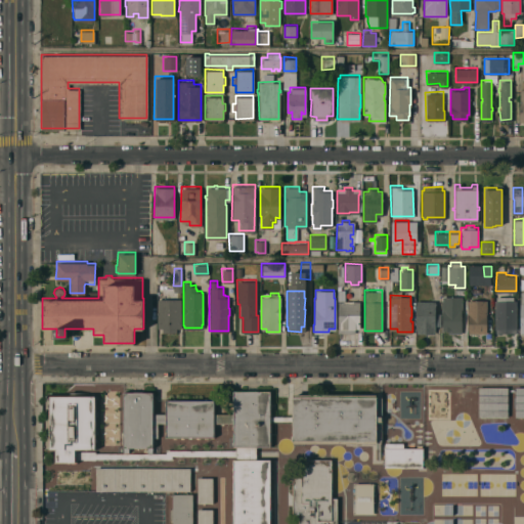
[(448,330),(442,330),(442,307),(441,307),(441,300),(442,300),(442,296),(462,295),(462,308),(461,308),(462,332),(448,333),(448,330)]
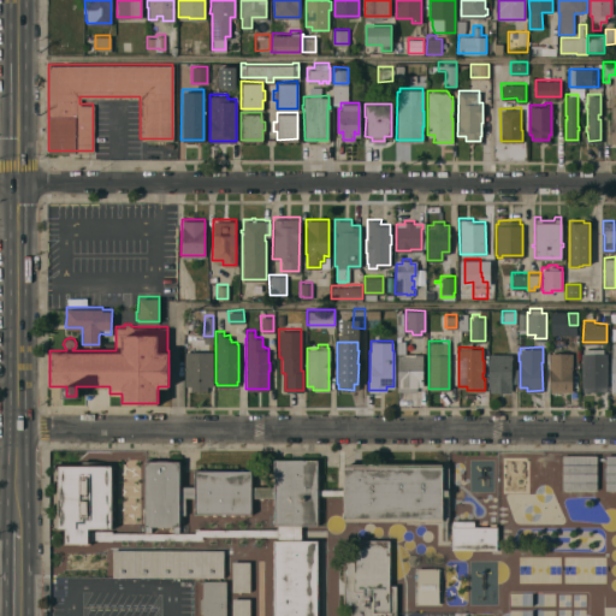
[(606,361),(605,365),(606,371),(606,385),(600,385),(600,390),(587,390),(587,385),(581,385),(581,351),(582,351),(582,347),(603,347),(603,351),(606,351),(606,361)]
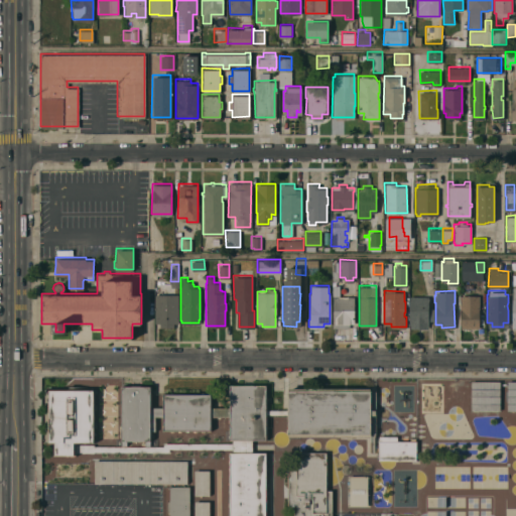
[(155,293),(177,292),(177,321),(172,321),(172,326),(159,326),(159,323),(155,323),(155,293)]
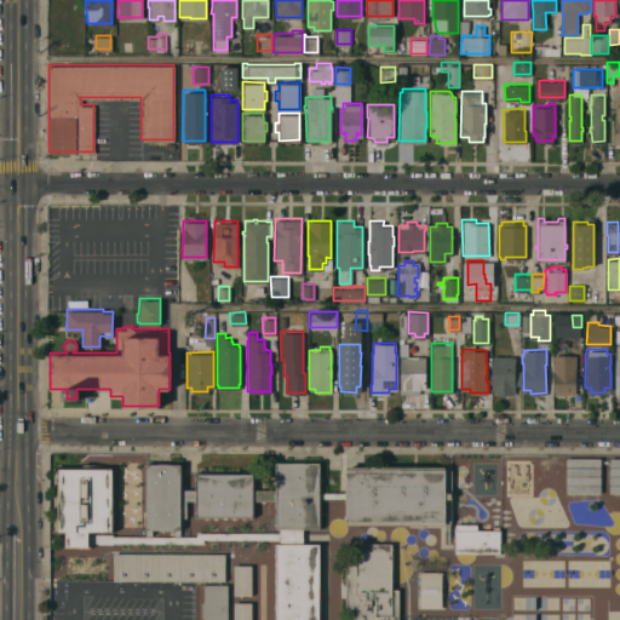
[(492,354),(515,354),(515,386),(514,386),(514,394),(493,392),(493,389),(492,389),(492,354)]
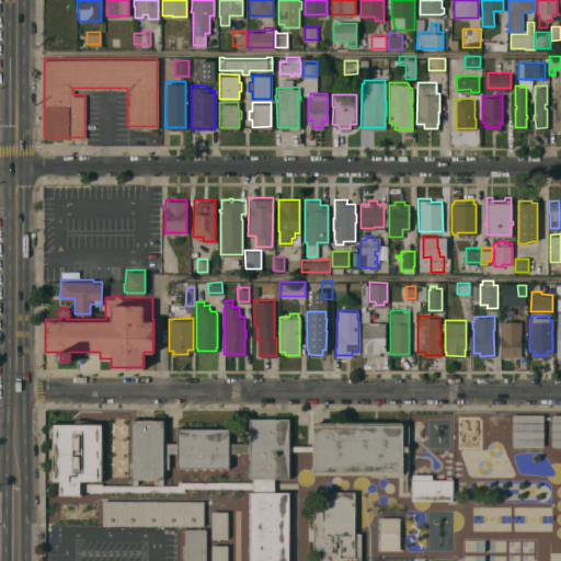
[(521,355),(501,355),(501,334),(500,334),(500,320),(521,320),(521,355)]
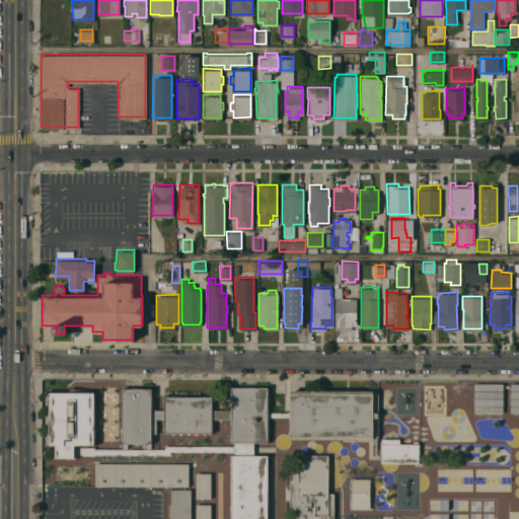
[(355,324),(351,324),(351,328),(335,328),(335,297),(355,297),(355,324)]
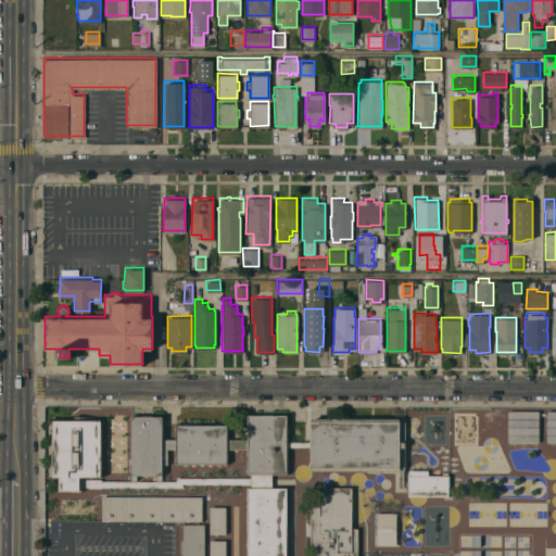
[(503,450),(500,450),(500,451),(497,451),(497,450),(487,450),(487,408),(503,408),(503,450)]
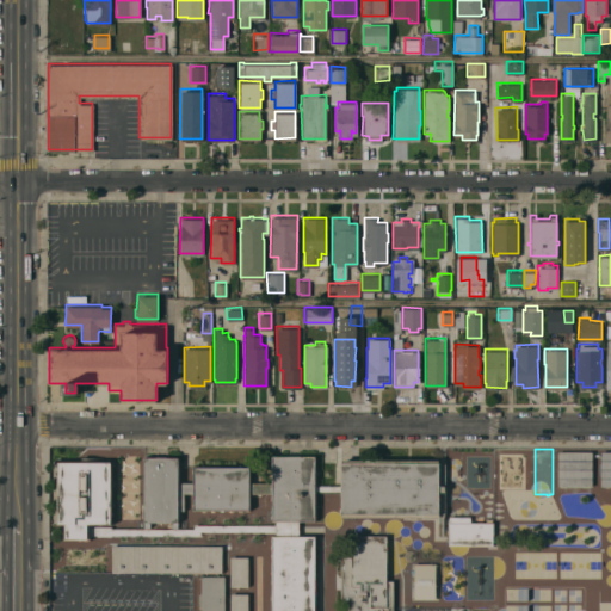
[(591,485),(557,485),(557,449),(591,450),(591,485)]
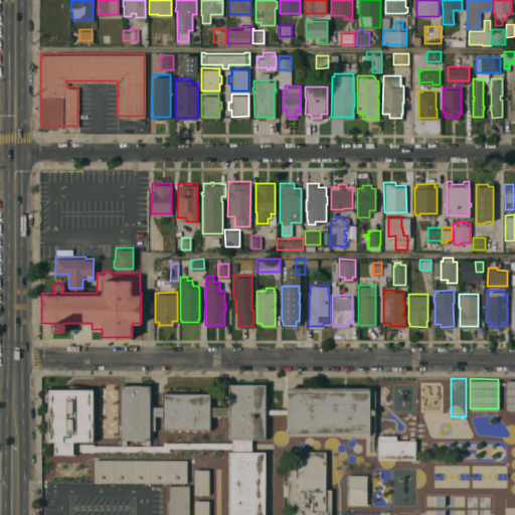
[(514,408),(505,408),(506,379),(514,379),(514,408)]
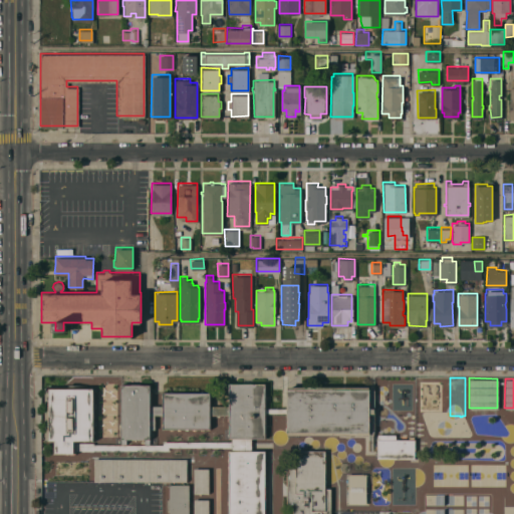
[(264,437),(251,437),(251,449),(231,449),(231,437),(228,437),(228,381),(265,381),(264,437)]
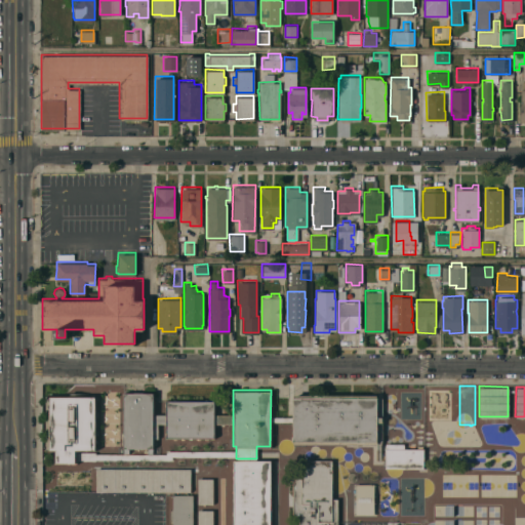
[(152,391),(152,413),(164,413),(164,422),(158,422),(158,437),(152,437),(152,452),(147,452),(147,447),(128,447),(128,452),(123,452),(123,391),(152,391)]
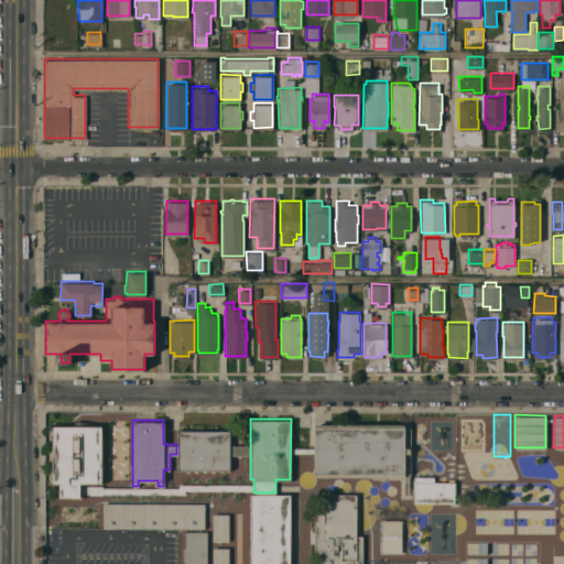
[(383,476),(383,478),(378,478),(378,476),(315,476),(315,473),(314,473),(314,422),(404,423),(404,426),(411,426),(410,474),(404,474),(404,476),(383,476)]
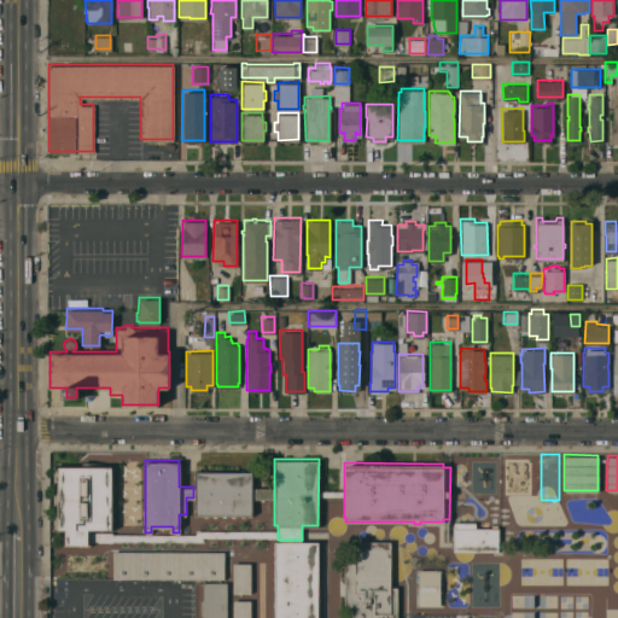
[(64,543),(64,529),(57,529),(58,465),(111,465),(111,494),(115,494),(115,501),(111,501),(111,529),(91,529),(91,543),(64,543)]
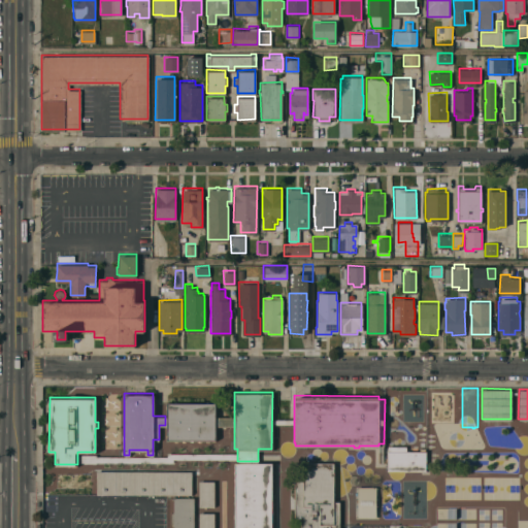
[(166,438),(166,401),(215,401),(215,439),(166,438)]
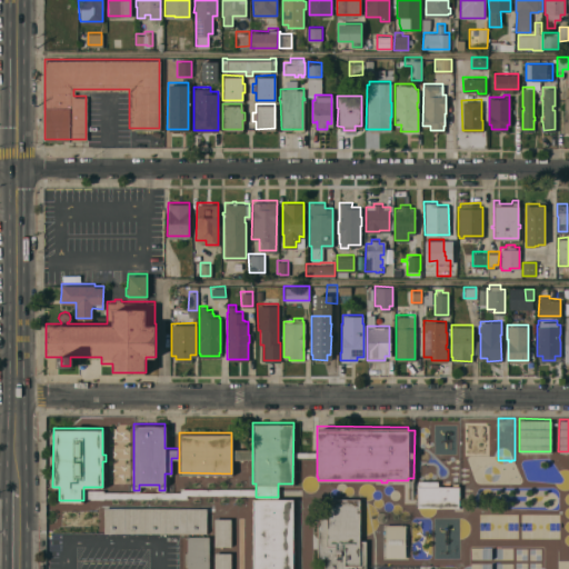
[(232,458),(232,448),(251,448),(251,458),(232,458)]
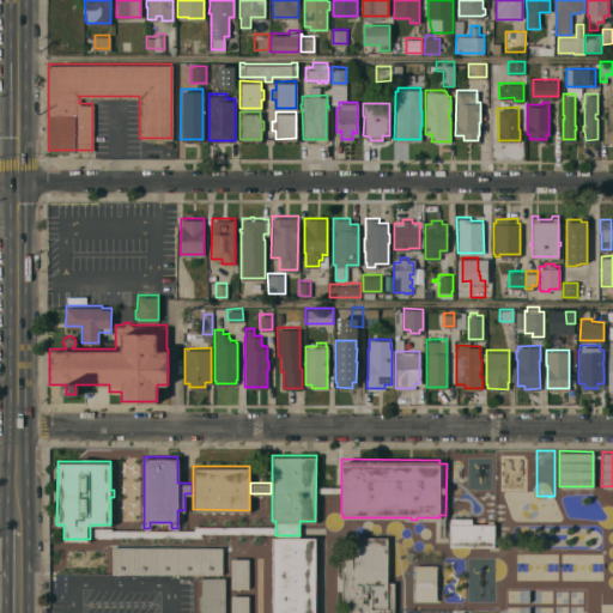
[(449,545),(449,522),(450,522),(450,516),(471,516),(471,522),(486,522),(486,519),(492,519),(492,522),(493,522),(493,545),(449,545)]
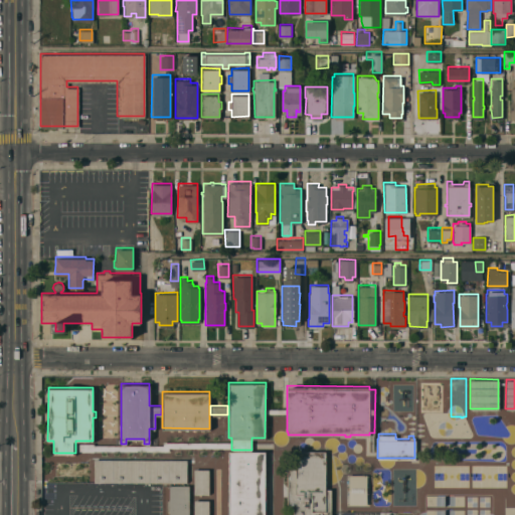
[(94,443),(94,444),(163,444),(163,441),(231,441),(231,447),(168,447),(168,450),(93,450),(75,450),(75,443),(94,443)]
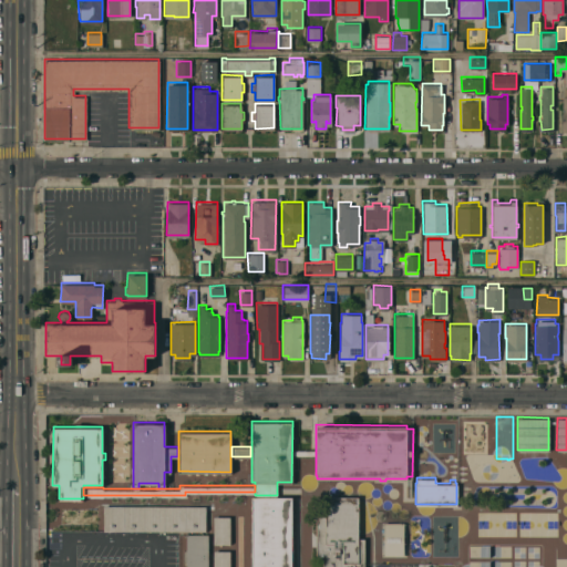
[(363,566),(322,566),(322,557),(316,557),(316,509),(325,509),(325,495),(326,495),(326,494),(331,494),(331,495),(351,495),(351,494),(357,494),(357,495),(358,495),(358,537),(363,537),(363,566)]
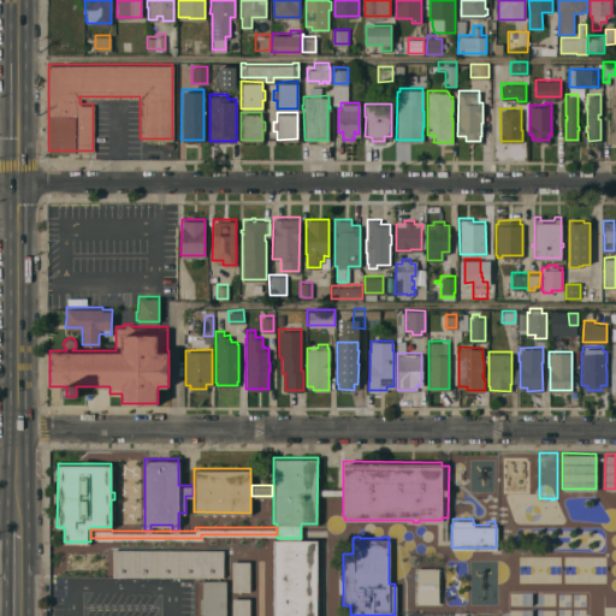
[(317,564),(321,564),(321,570),(317,570),(317,615),(273,615),(273,539),(317,539),(317,564)]
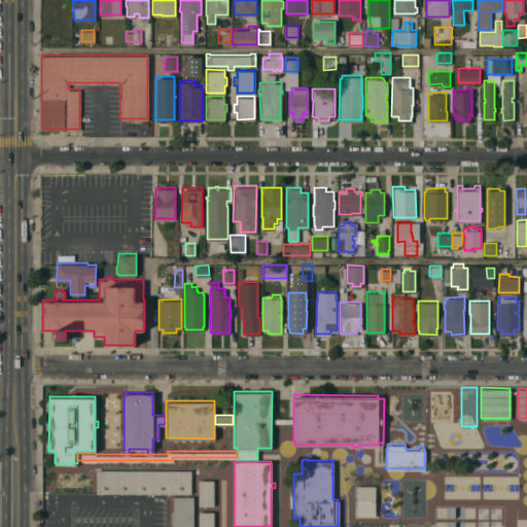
[(96,468),(190,469),(190,492),(96,492),(96,468)]
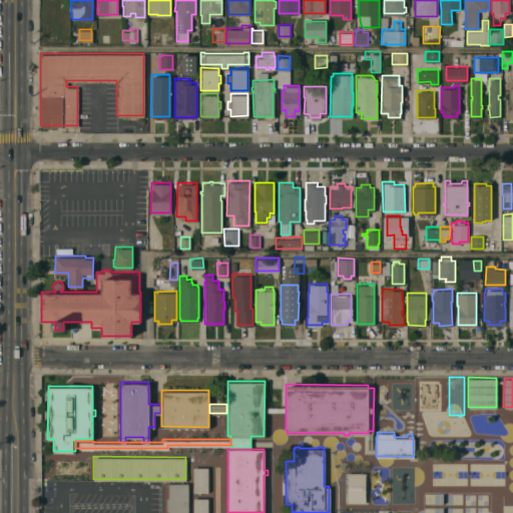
[(53,474),(53,459),(84,459),(84,474),(53,474)]
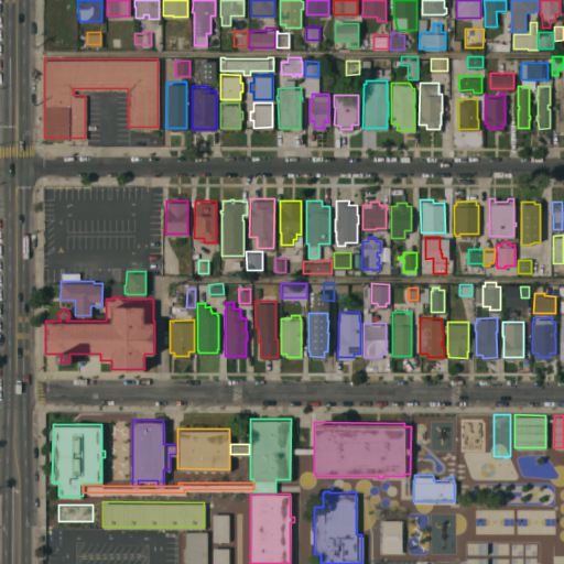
[(228,540),(219,540),(219,541),(217,541),(217,540),(212,540),(212,512),(228,512),(228,540)]
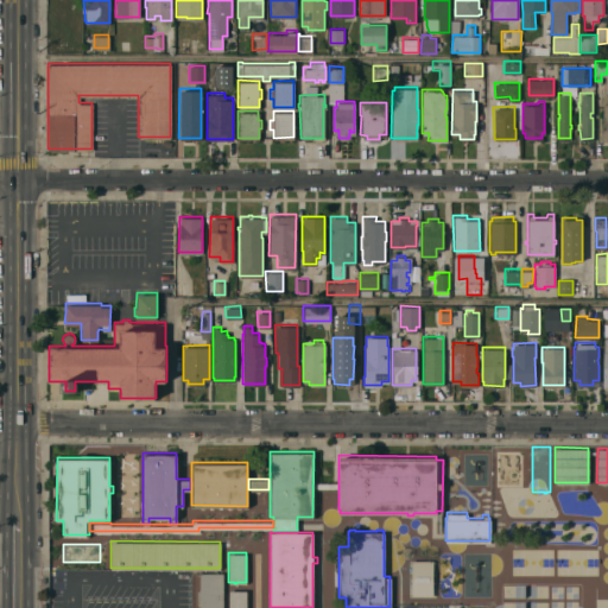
[(432,594),(411,594),(411,558),(432,558),(432,594)]
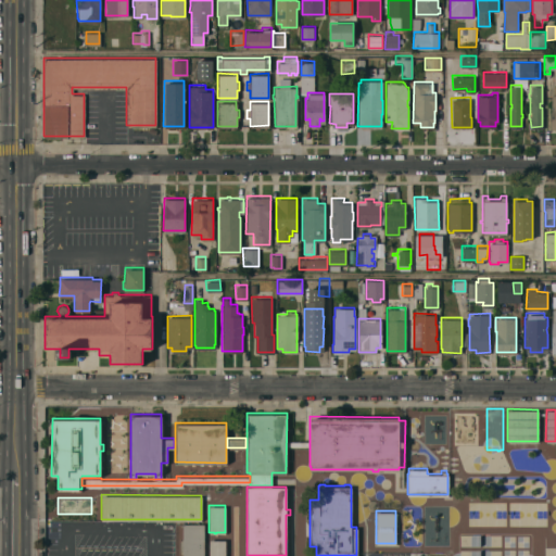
[(203,555),(181,555),(181,550),(179,550),(179,539),(181,539),(182,522),(203,522),(203,555)]
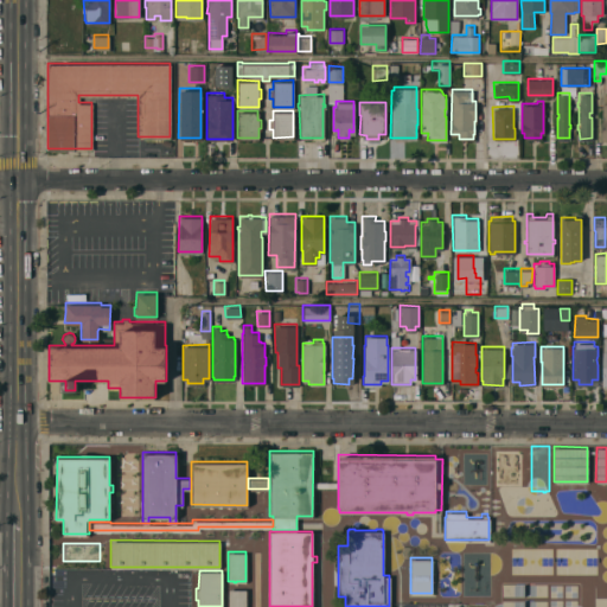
[(246,588),(246,606),(228,606),(228,588),(246,588)]
